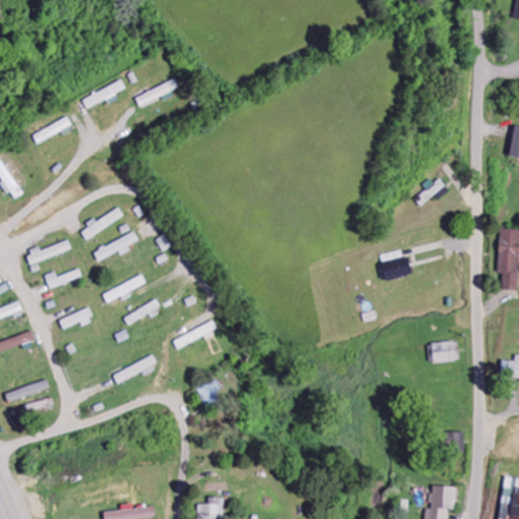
[(179,87),(174,77),(135,98),(139,107),(179,87)]
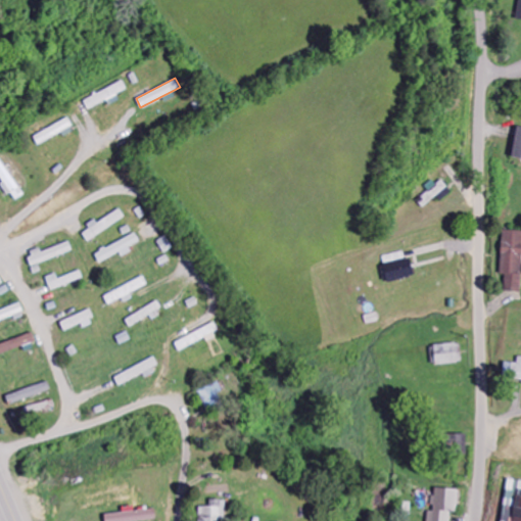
[(83,99),(87,108),(106,99),(108,104),(119,99),(115,93),(126,88),(123,80),(83,99)]
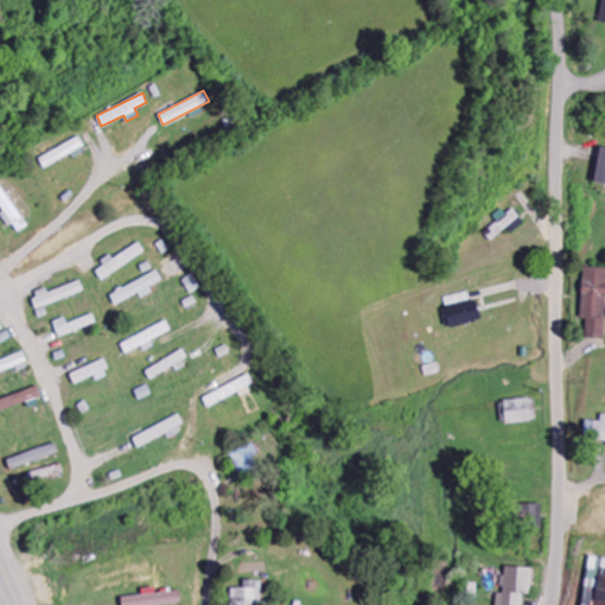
[(594,182),(604,183),(604,146),(598,146),(594,182)]
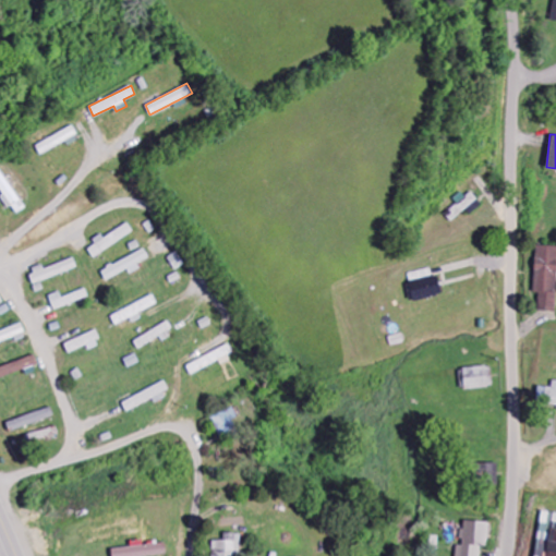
[(0,192),(1,194),(0,195),(5,207),(11,204),(15,212),(23,208),(2,166),(0,167),(0,192)]
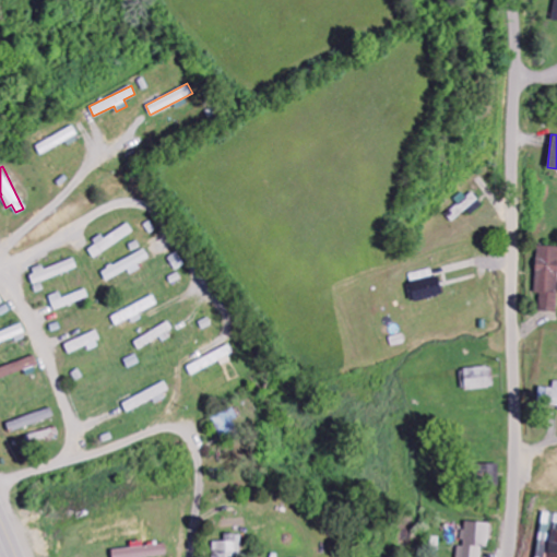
[(86,248),(93,258),(133,232),(127,222),(86,248)]
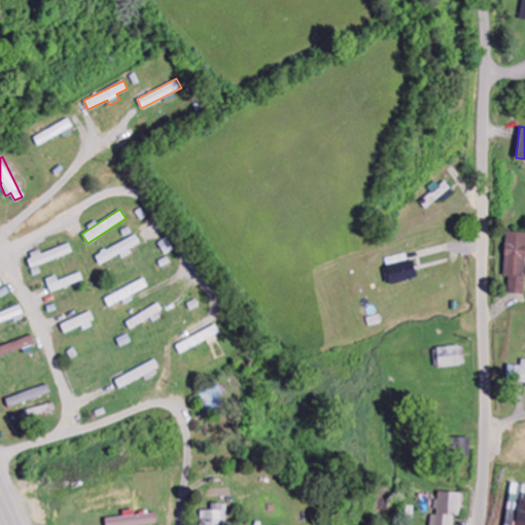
[(508,292),(524,292),(524,281),(524,231),(504,231),(503,275),(508,276),(508,292)]
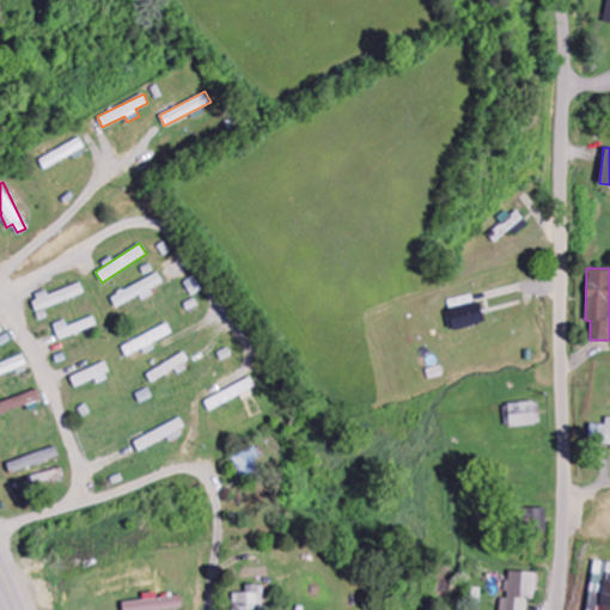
[(115,306),(139,294),(141,299),(153,293),(150,287),(162,281),(157,272),(110,297),(115,306)]
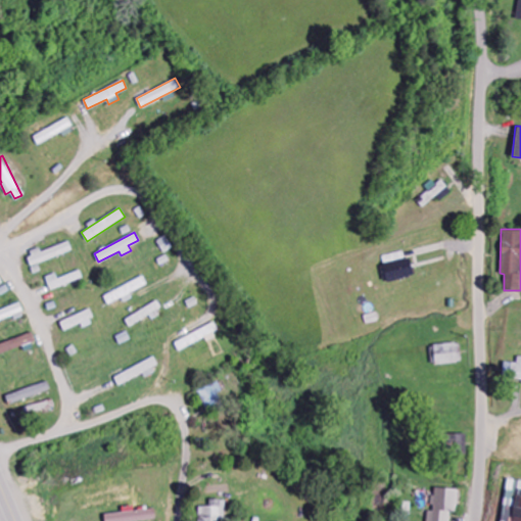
[(32,265),(72,250),(68,240),(40,251),(38,246),(27,251),(32,265)]
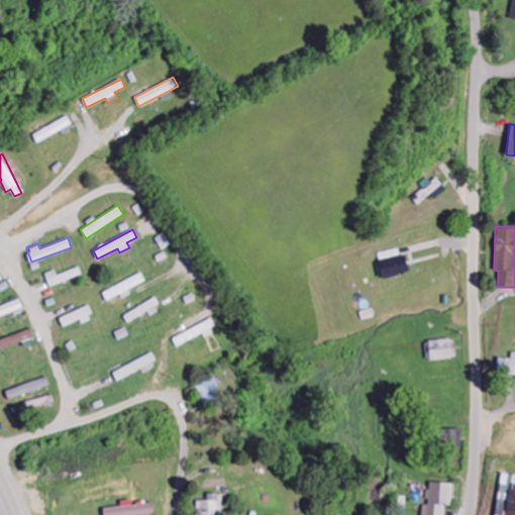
[(408,272),(404,253),(378,260),(382,278),(408,272)]
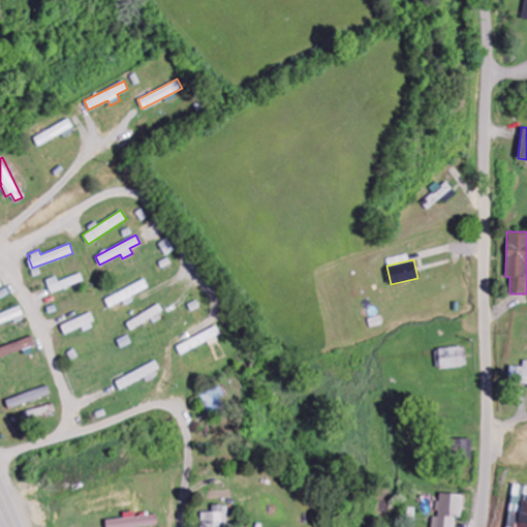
[(51,292),(83,280),(81,273),(58,281),(56,276),(45,279),(51,292)]
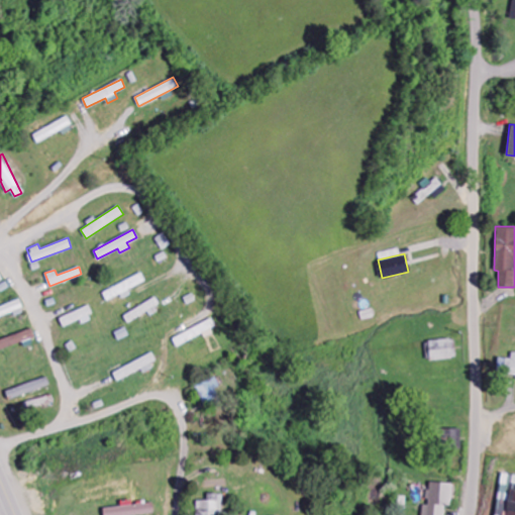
[(145,281),(141,273),(102,291),(106,300),(145,281)]
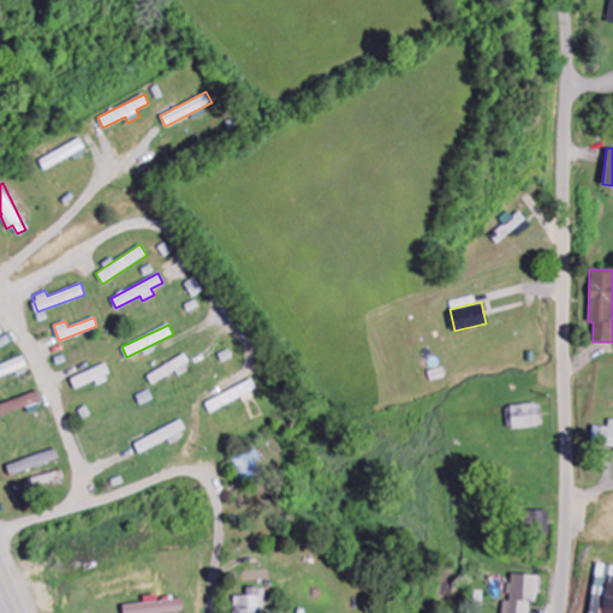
[(147,374),(152,384),(190,364),(185,355),(147,374)]
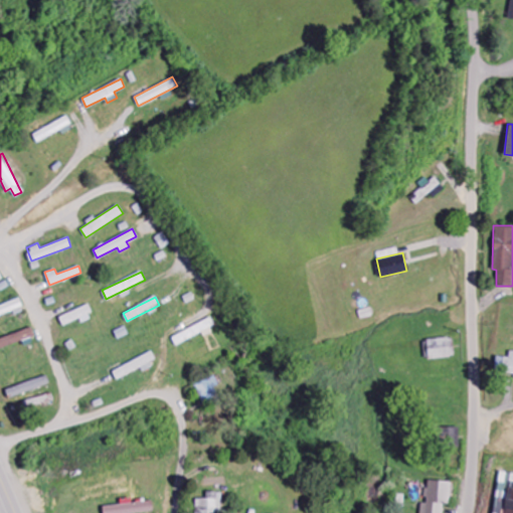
[(0,314),(12,311),(14,314),(23,310),(19,298),(0,304),(0,314)]
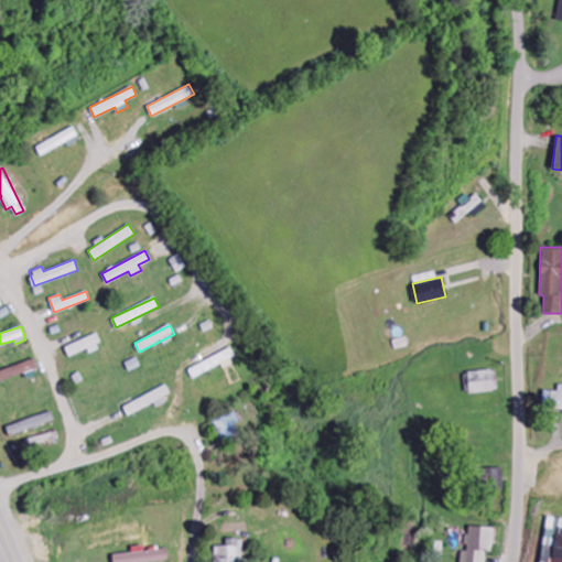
[(101,345),(96,332),(64,346),(68,356),(86,348),(87,352),(101,345)]
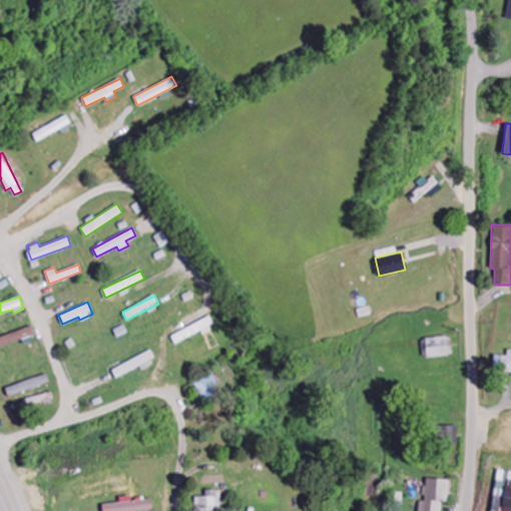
[(174,344),(200,331),(201,332),(214,326),(209,316),(170,335),(174,344)]
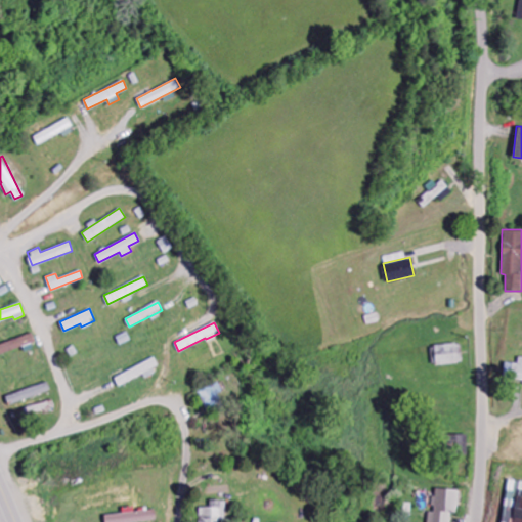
[(460,362),(459,343),(434,344),(435,364),(460,362)]
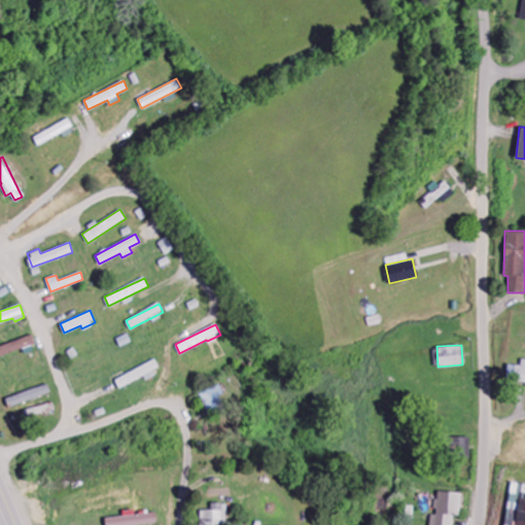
[(524,359),(520,360),(520,364),(506,363),(505,382),(524,382),(524,359)]
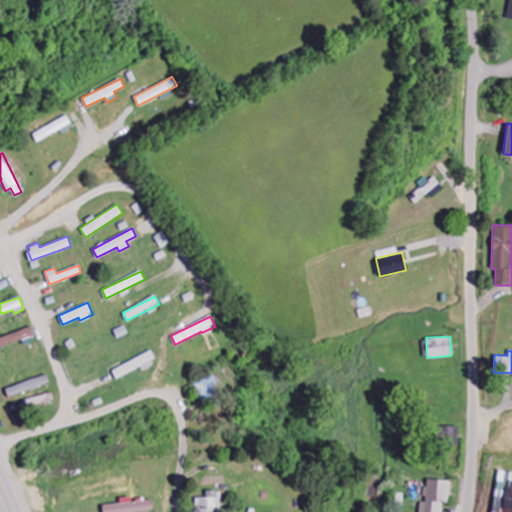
[(48,382),(45,373),(5,389),(8,397),(48,382)]
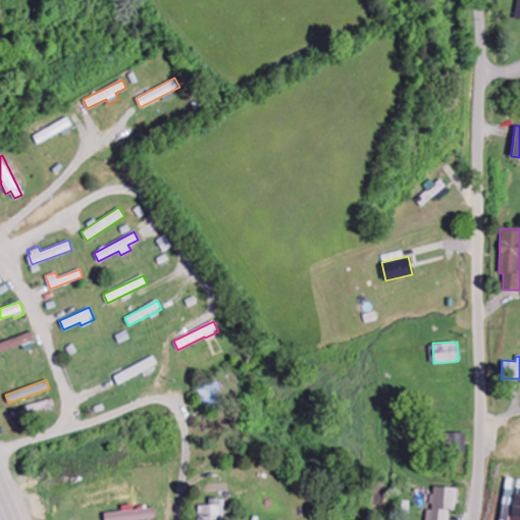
[(442,451),(464,450),(464,432),(440,432),(442,451)]
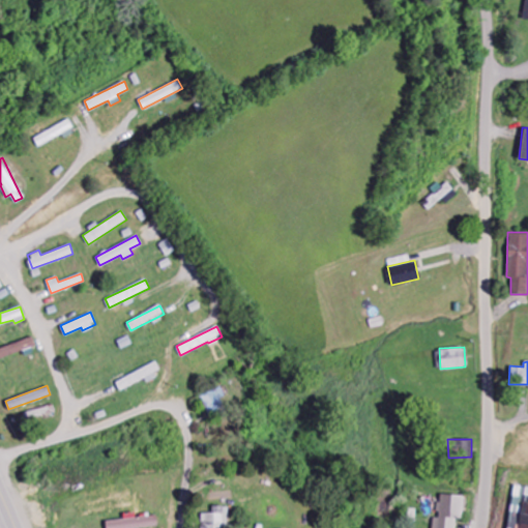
[(506,527),(527,527),(527,490),(523,490),(519,517),(514,516),(511,526),(507,525),(506,527)]
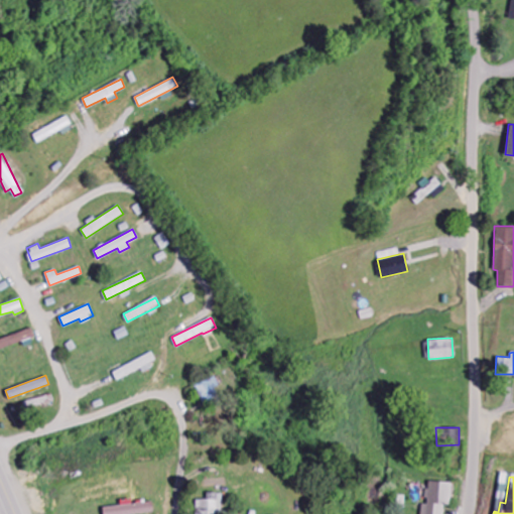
[(419,513),(441,513),(442,504),(450,504),(451,482),(426,480),(425,503),(420,503),(419,513)]
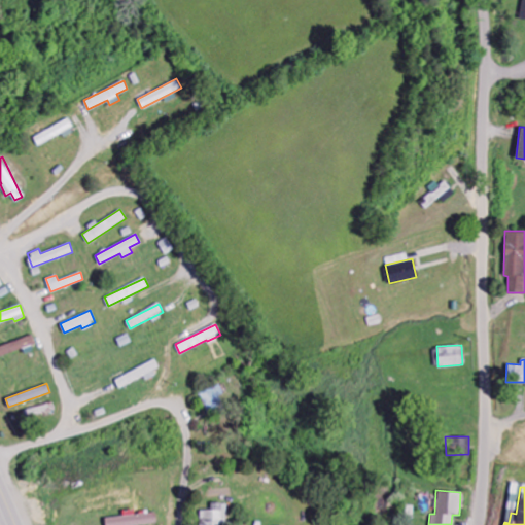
[(200,509),(199,524),(225,524),(225,502),(210,502),(210,509),(200,509)]
